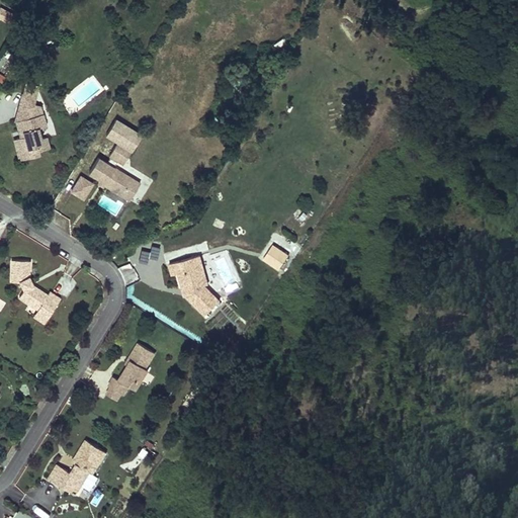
[(0,19),(3,21),(8,11),(0,6),(0,19)]
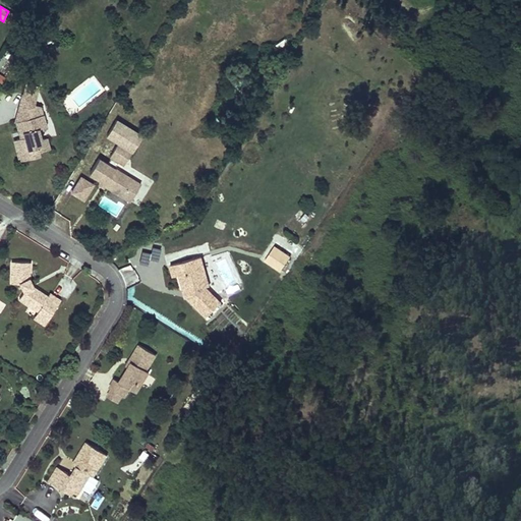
[(39,99),(24,94),(19,109),(34,113),(36,108),(39,99)]
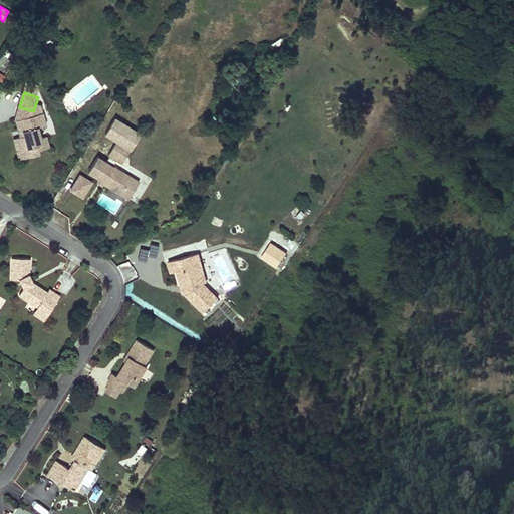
[(42,106),(35,106),(33,111),(19,107),(17,120),(42,114),(42,106)]
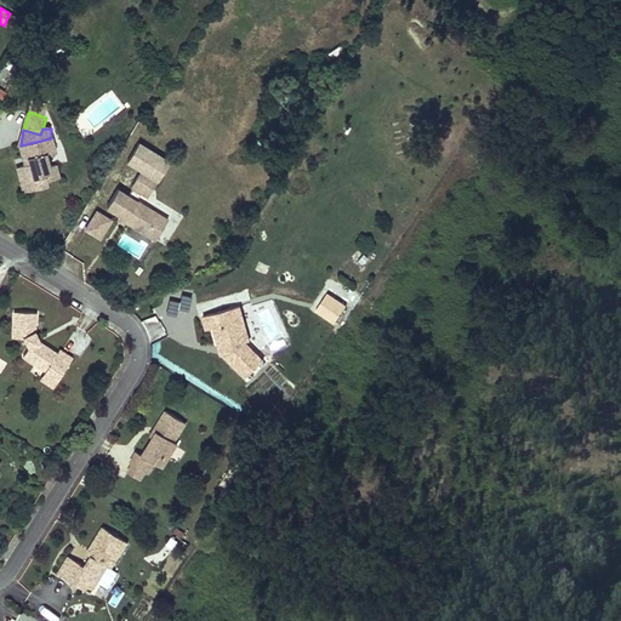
[(51,138),(21,146),(23,159),(28,159),(29,166),(17,169),(23,193),(49,187),(47,182),(61,178),(57,167),(56,167),(53,167),(50,165),(47,160),(46,157),(50,154),(52,152),(55,152),(51,138)]
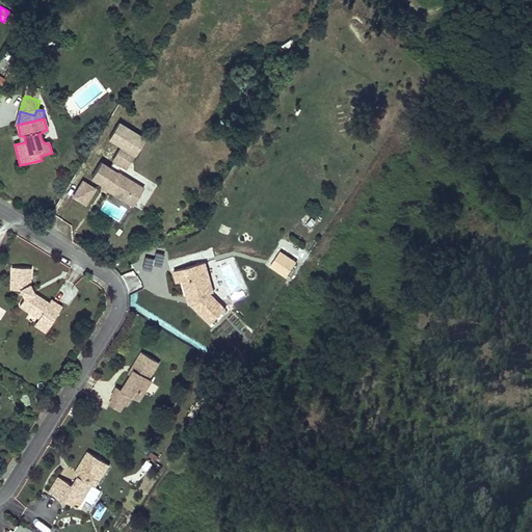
[(136,157),(121,147),(112,162),(127,171),(136,157)]
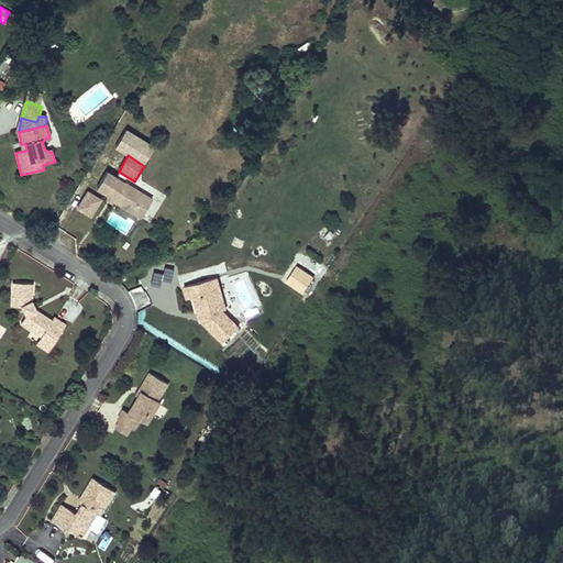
[(153,202),(107,173),(97,189),(109,196),(116,200),(113,203),(131,214),(136,206),(146,212),(153,202)]
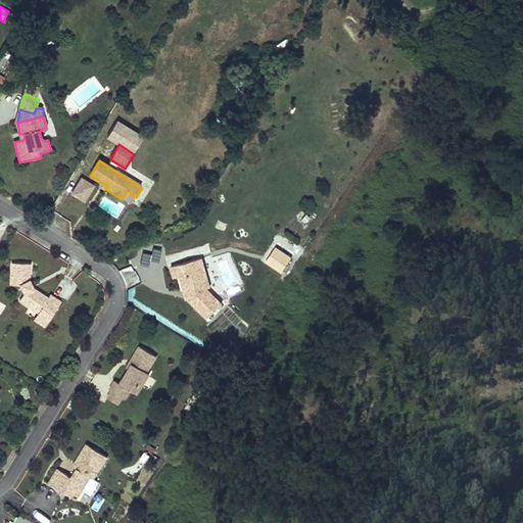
[(75,197),(84,182),(80,179),(70,194),(75,197)]
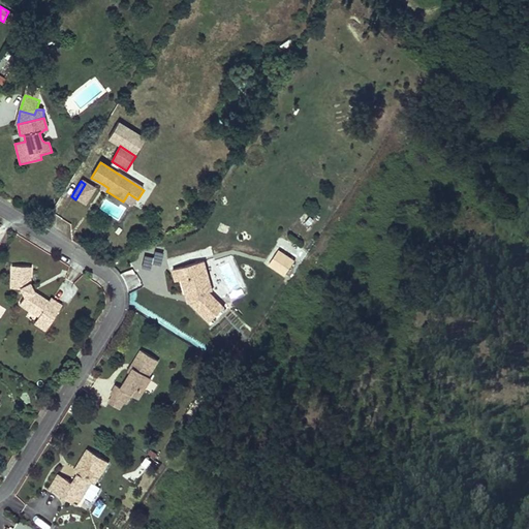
[(93,189),(85,184),(75,199),(83,205),(93,189)]
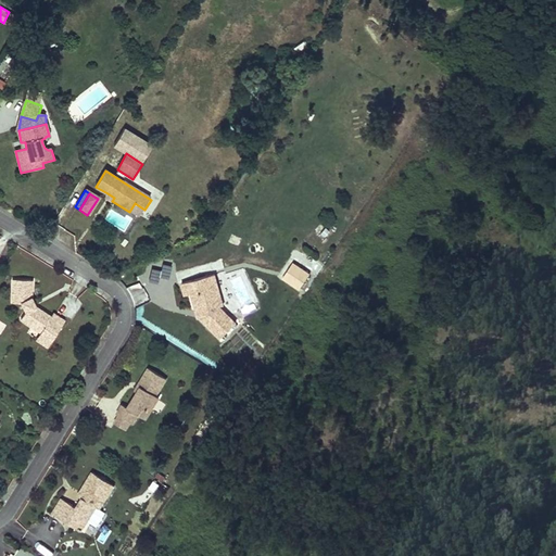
[(114,198),(108,193),(104,200),(110,203),(112,201),(114,198)]
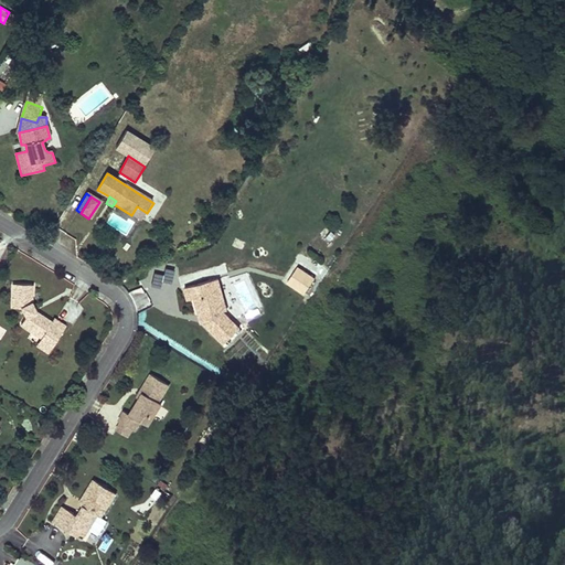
[(137,206),(131,215),(142,221),(147,213),(137,206)]
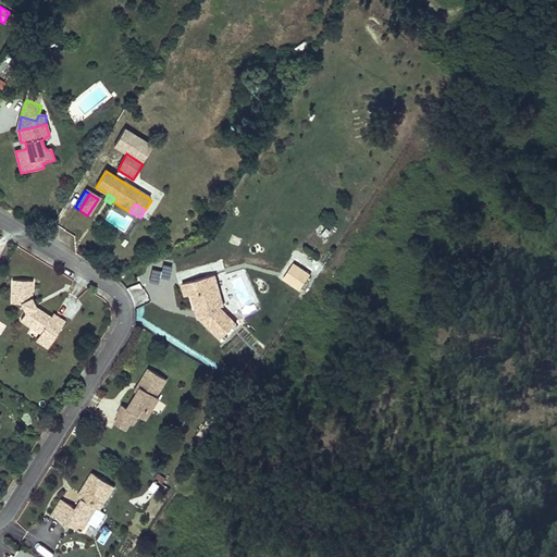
[(289,265),(280,281),(297,292),(307,277),(289,265)]
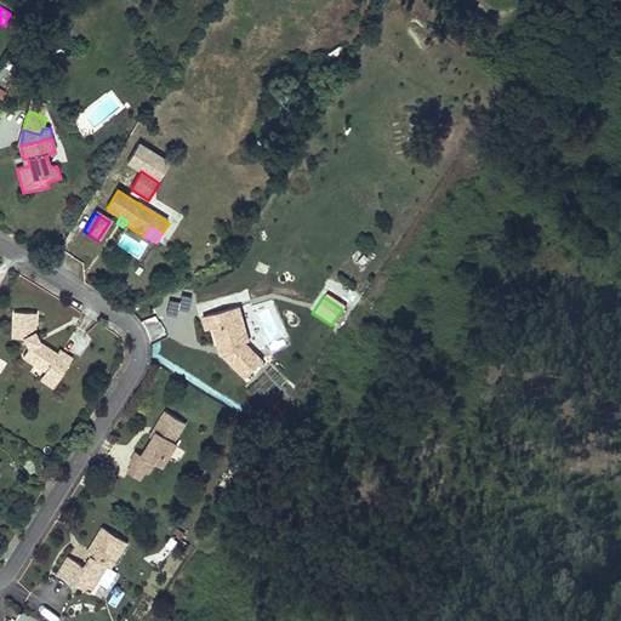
[(237,309),(227,312),(231,325),(238,324),(244,347),(248,346),(237,309)]
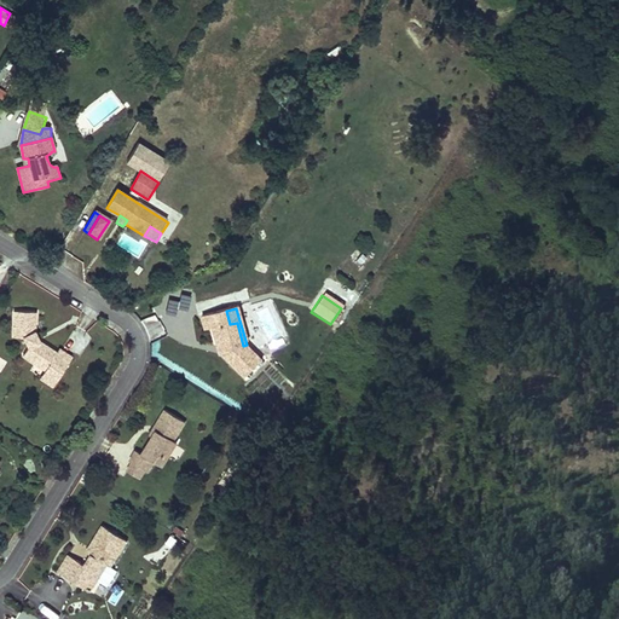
[(230,324),(226,311),(200,318),(203,331),(210,330),(214,345),(218,343),(221,358),(243,379),(260,363),(243,346),(237,323),(230,324)]
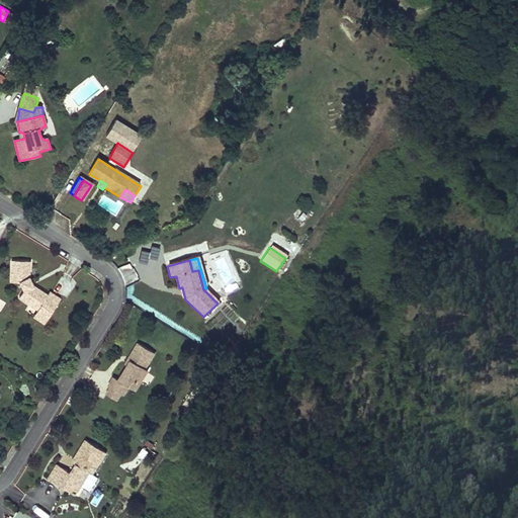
[(11,261),(11,283),(20,285),(24,292),(20,301),(38,314),(50,321),(62,300),(51,294),(50,297),(32,286),(28,276),(29,262),(11,261)]
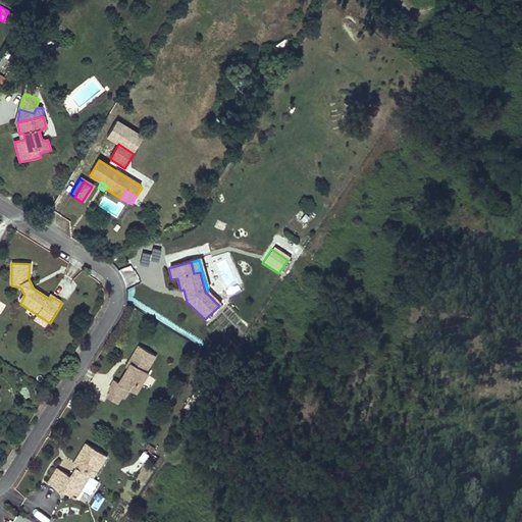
[(50,323),(39,316),(35,321),(47,328),(50,323)]
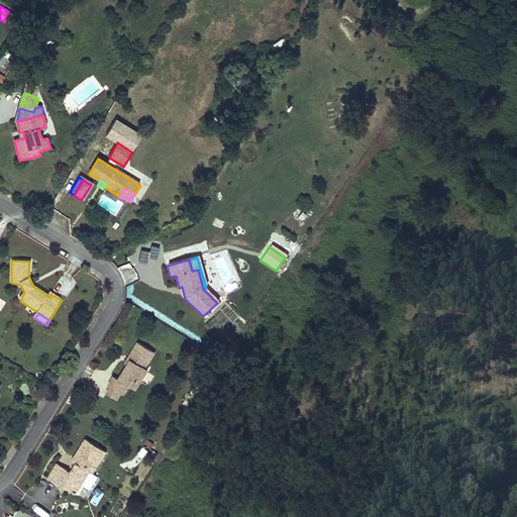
[(152,352),(135,343),(126,359),(128,360),(126,366),(117,381),(112,378),(107,386),(109,387),(119,394),(121,396),(126,387),(130,380),(137,384),(145,370),(143,369),(152,352)]
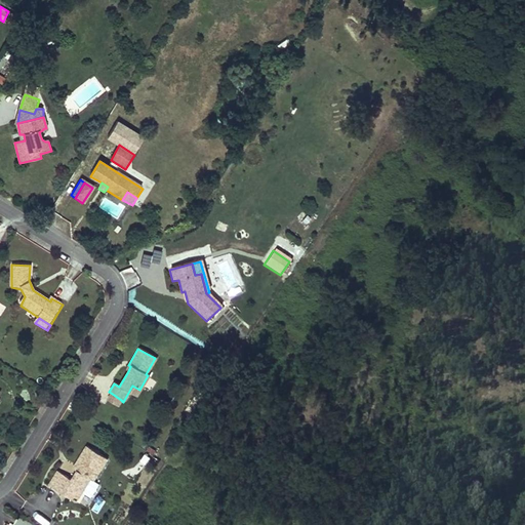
[(139,390),(132,386),(128,393),(135,397),(139,390)]
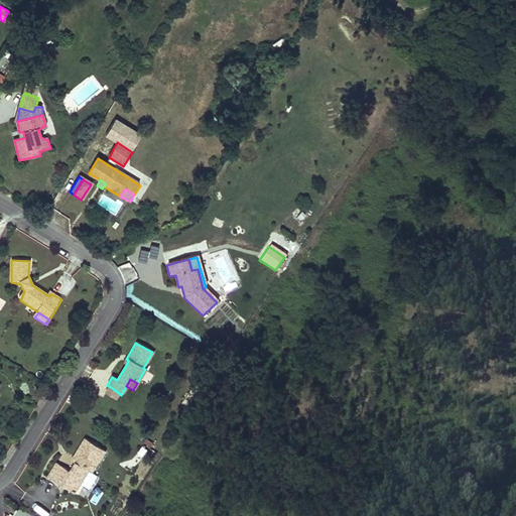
[(119,393),(109,386),(105,393),(115,400),(119,393)]
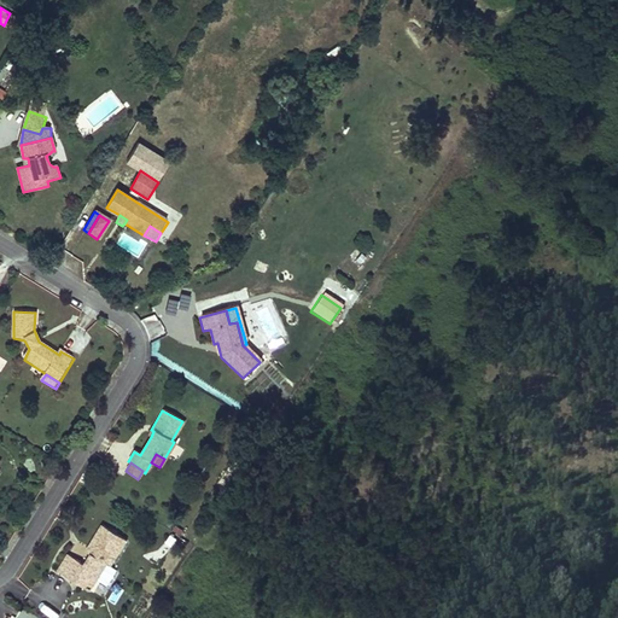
[(126,541),(101,526),(88,551),(93,553),(91,555),(85,566),(69,558),(59,575),(82,588),(88,578),(95,583),(106,565),(110,567),(126,541)]
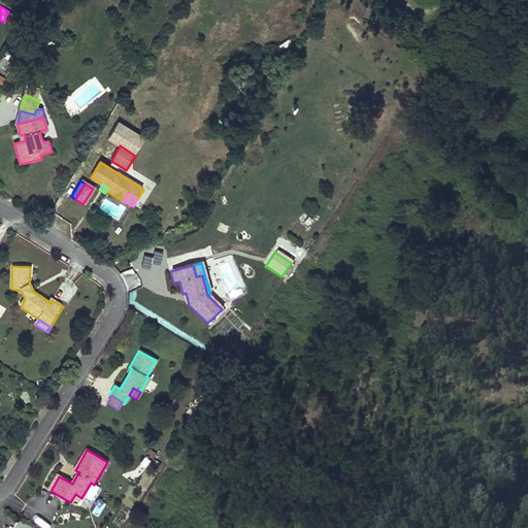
[(133,484),(152,461),(143,455),(125,477),(133,484)]
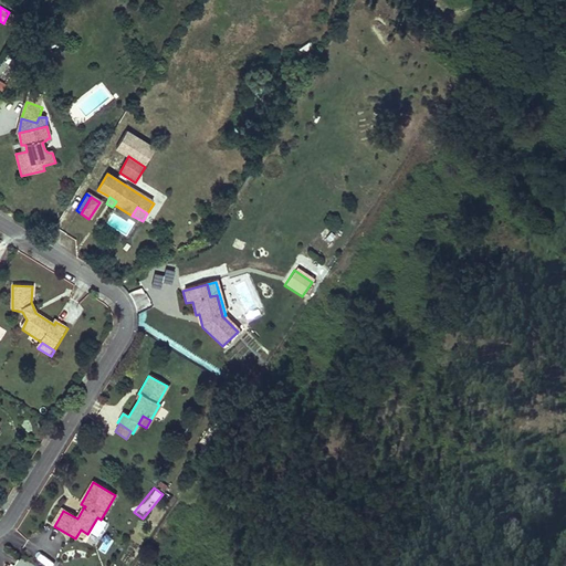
[(87,534),(81,530),(75,538),(83,543),(87,534)]
